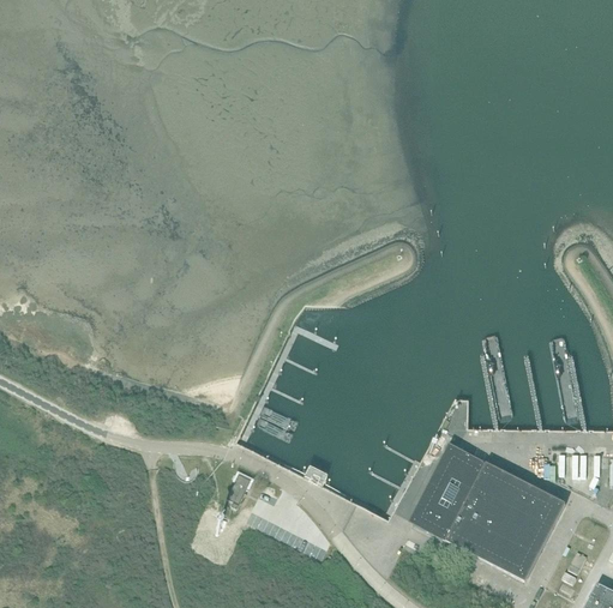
[(416,519),(415,523),(449,540),(448,540),(454,543),(463,548),(468,551),(472,552),(510,572),(512,573),(526,581),(539,553),(538,553),(539,551),(540,551),(544,543),(542,542),(546,536),(547,536),(552,528),(551,528),(552,525),(553,525),(556,522),(554,522),(557,515),(558,515),(565,501),(562,500),(562,501),(554,498),(556,497),(544,491),(544,492),(540,489),(523,480),(522,480),(521,479),(518,477),(517,477),(511,474),(504,470),(497,467),(488,462),(488,463),(472,455),(467,452),(457,447),(455,445),(446,462),(442,470),(440,474),(440,475),(439,476),(425,504),(424,505),(416,519)]
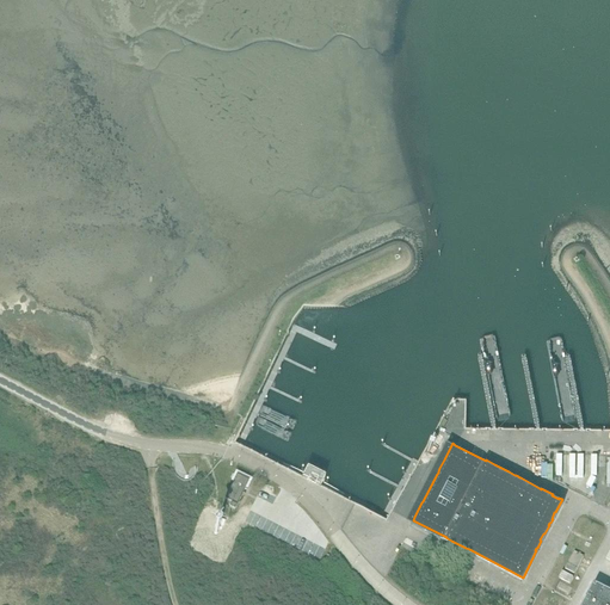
[(238,469),(226,494),(233,498),(230,501),(233,502),(236,505),(238,501),(238,500),(244,489),(244,488),(245,486),(246,486),(251,475),(238,469)]
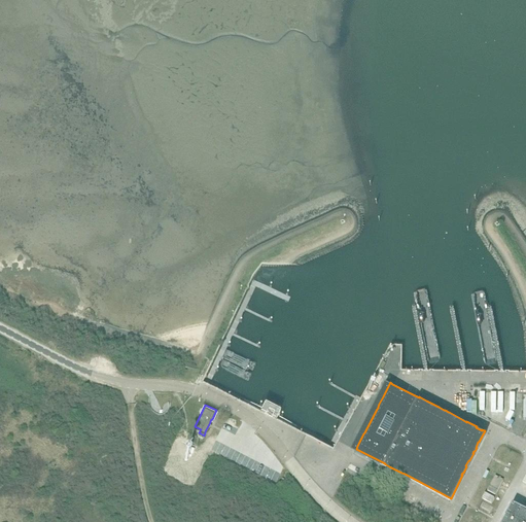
[(497,472),(489,487),(496,491),(504,476),(497,472)]
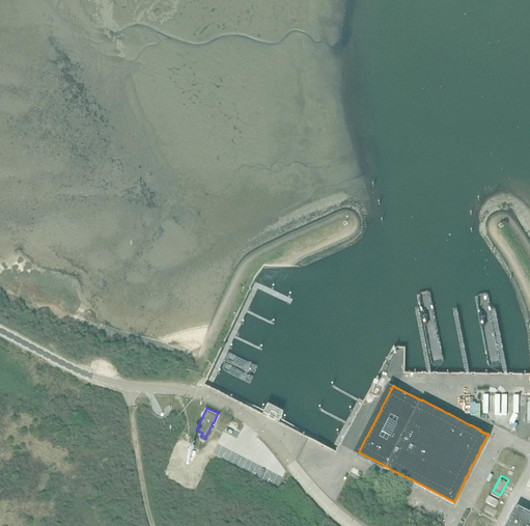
[(490,493),(487,498),(497,503),(499,498),(490,493)]
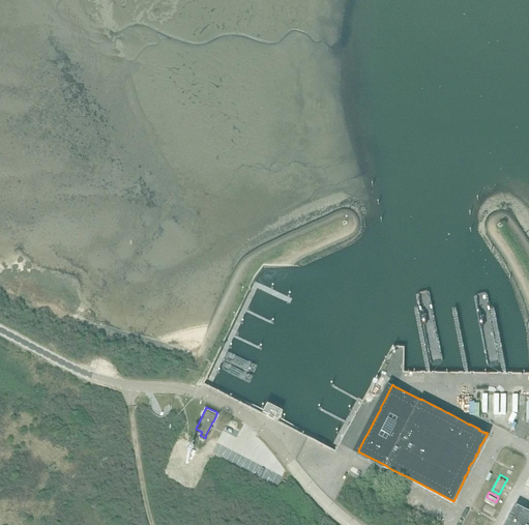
[(528,508),(518,503),(505,524),(528,524),(528,508)]
